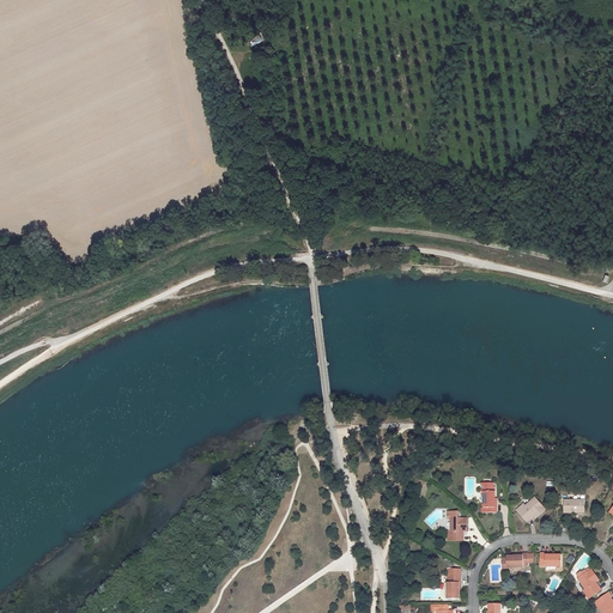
[(495,491),(484,491),(484,508),(486,508),(486,513),(497,513),(497,503),(496,503),(496,498),(496,491),(495,491)]
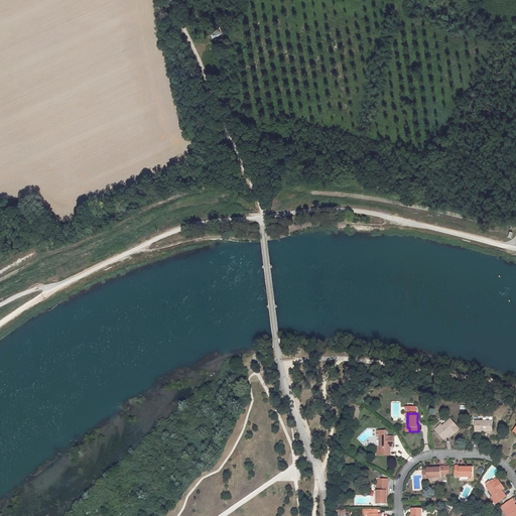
[(440,424),(435,429),(443,439),(449,434),(450,433),(453,435),(460,429),(450,418),(442,426),(440,424)]
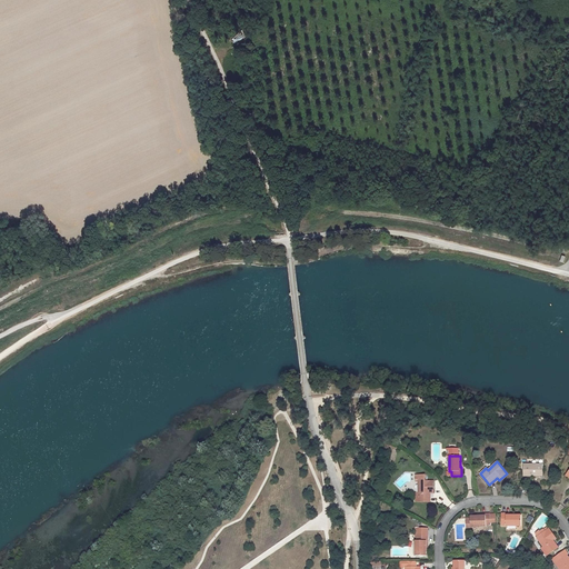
[(543,465),(523,463),(523,476),(533,476),(533,475),(543,475),(543,465)]
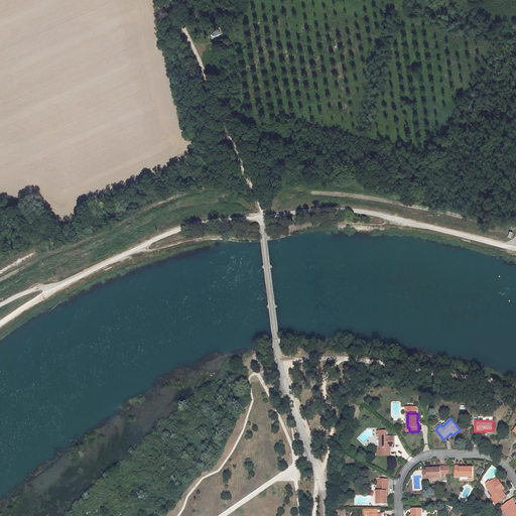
[(390,456),(390,447),(390,445),(393,445),(393,436),(385,436),(385,430),(377,430),(377,436),(380,436),(380,447),(378,447),(378,456),(390,456)]
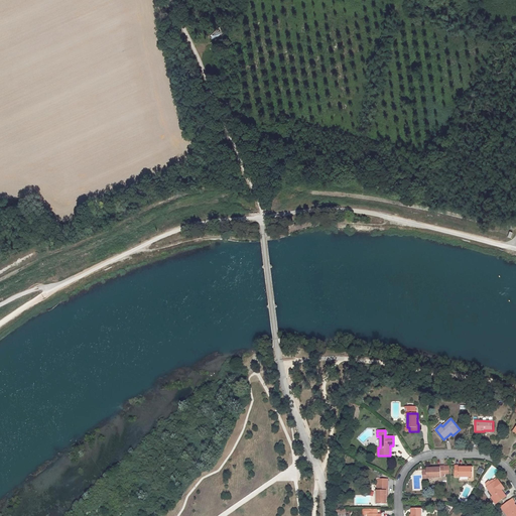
[(467,468),(464,468),(464,466),(456,466),(456,476),(460,476),(460,477),(473,477),(473,468),(467,468)]
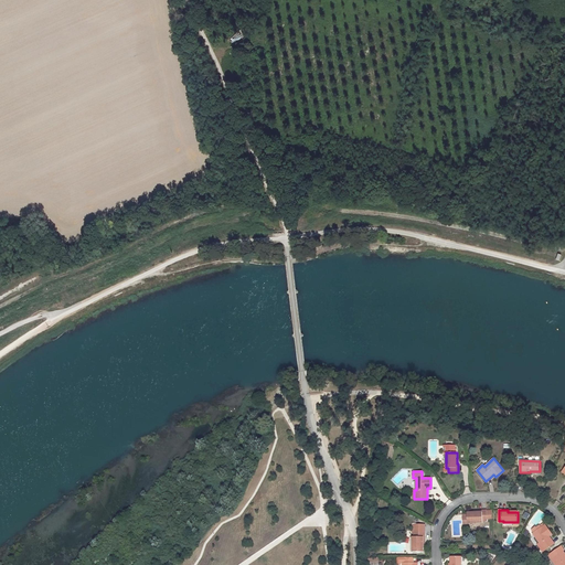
[(488,511),(478,511),(478,512),(475,512),(468,512),(468,514),(464,515),(464,518),(468,518),(468,523),(483,523),(483,521),(488,521),(488,520),(488,516),(492,515),(492,511),(488,511)]
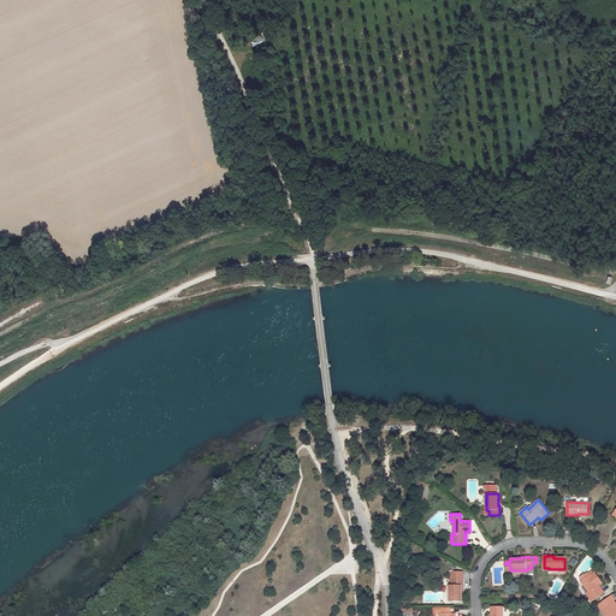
[(594,572),(581,581),(588,592),(586,593),(592,602),(605,593),(599,585),(598,584),(602,581),(594,572)]
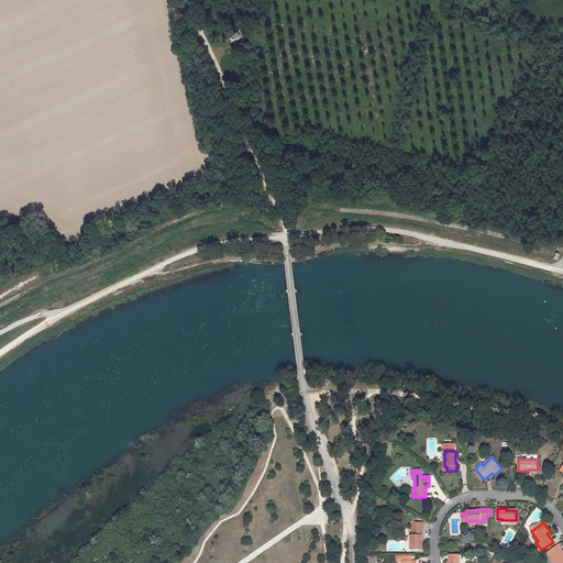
[(411,534),(411,550),(422,550),(422,543),(422,539),(423,540),(423,530),(412,530),(412,534),(411,534)]
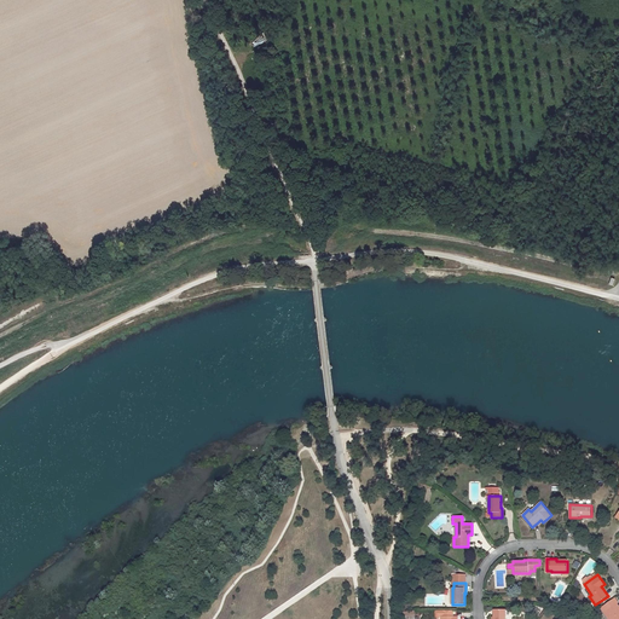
[(618,618),(618,606),(617,603),(618,603),(615,599),(603,607),(606,612),(605,613),(608,618),(618,618)]
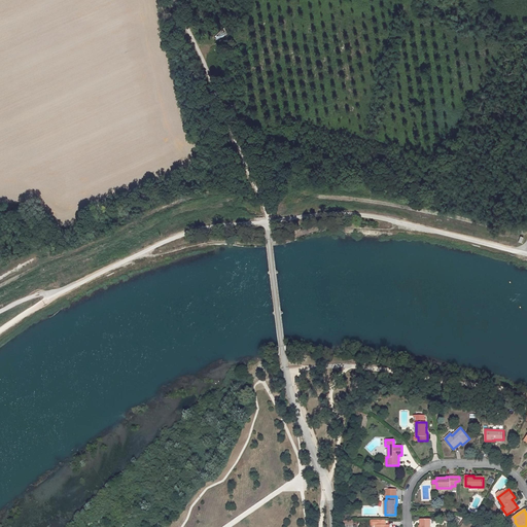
All buildings are outlined.
